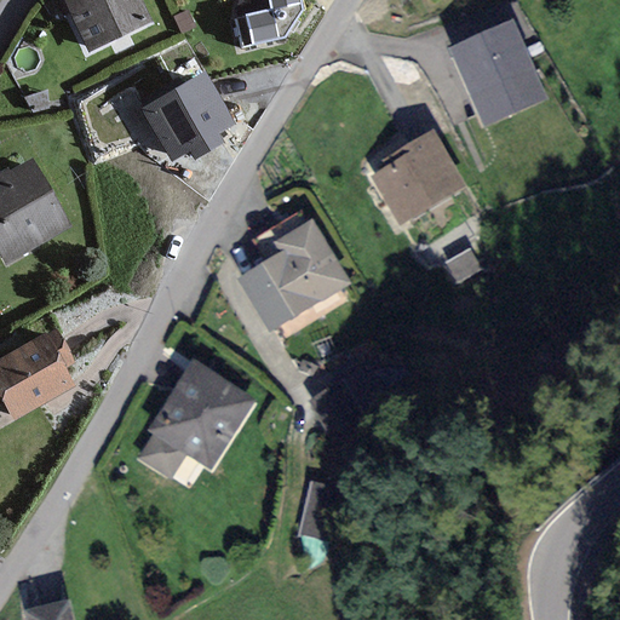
[(148,24),(136,0),(63,0),(87,52),(148,24)]
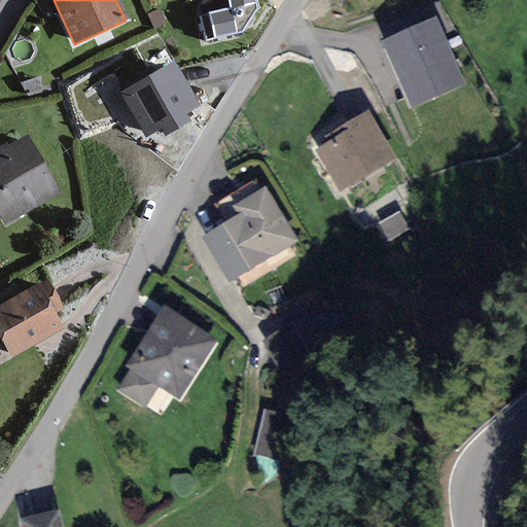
[(237,37),(255,10),(253,0),(226,0),(230,12),(197,20),(202,44),(237,37)]
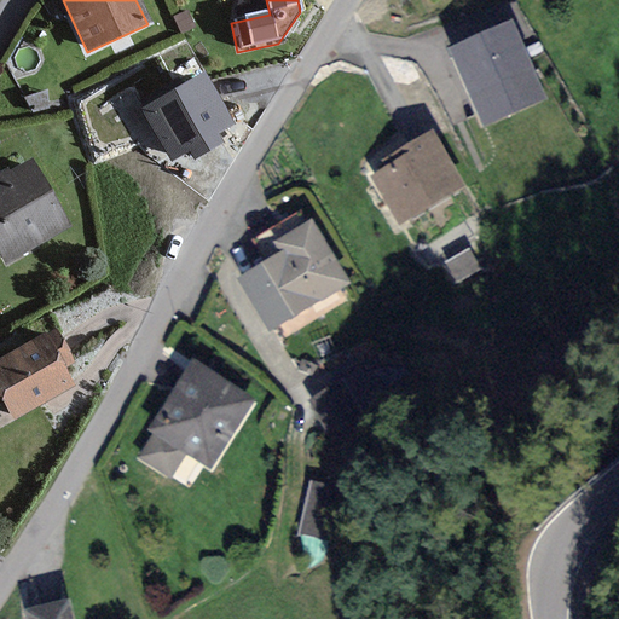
[(545,94),(515,21),(452,46),(482,120),(545,94)]
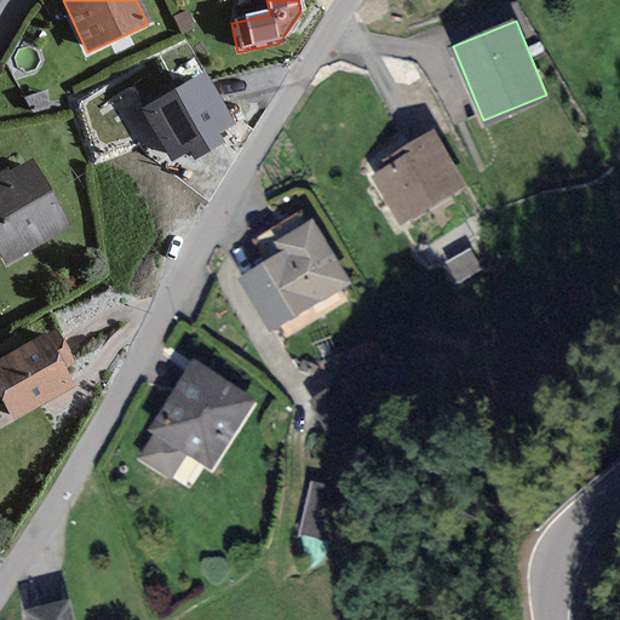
[(171,72),(179,85),(205,69),(196,56),(171,72)]
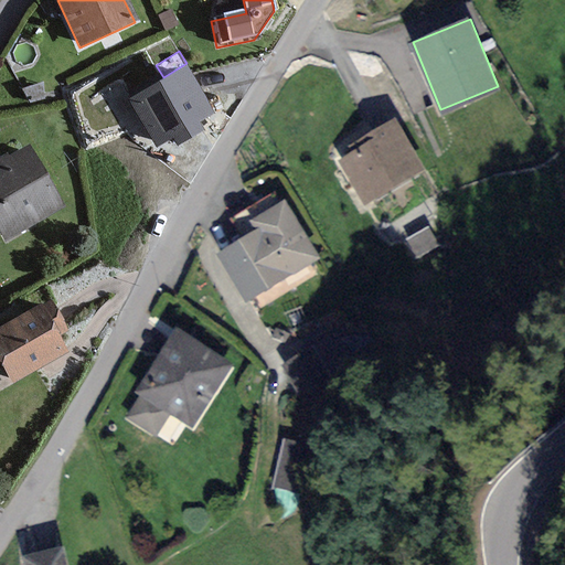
[(210,115),(185,73),(129,103),(152,146),(210,115)]
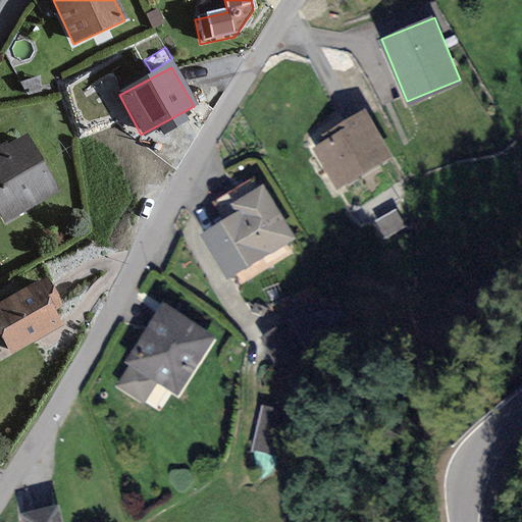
[(390,155),(367,111),(326,133),(329,139),(318,145),(337,183),(390,155)]
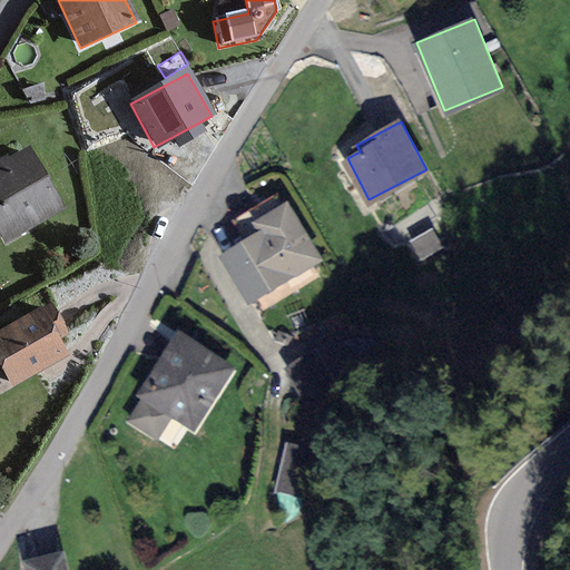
[(60,212),(27,151),(0,166),(0,239),(2,243),(60,212)]
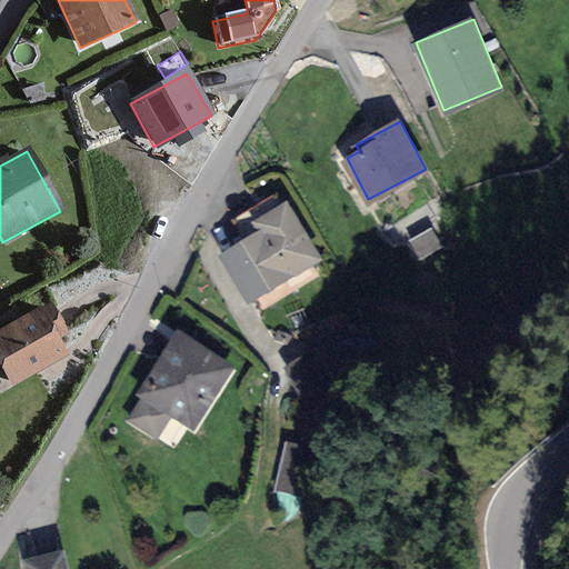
[(318,257),(287,200),(250,221),(257,233),(223,252),(248,296),(318,257)]
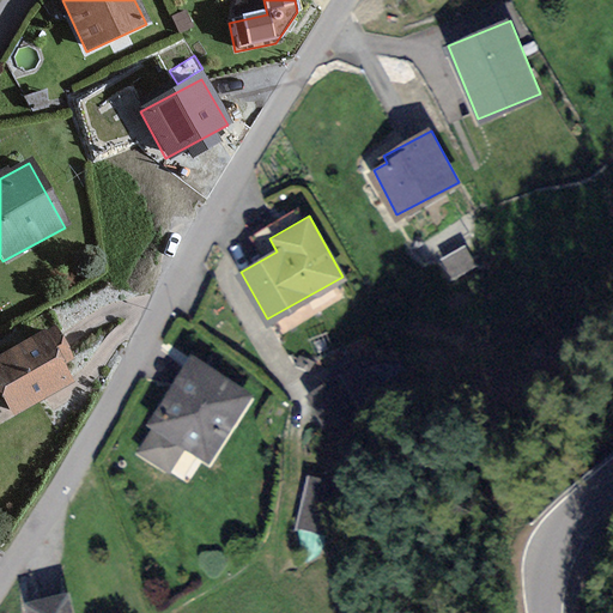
[(67,362),(53,332),(0,358),(0,388),(13,413),(70,384),(60,365),(67,362)]
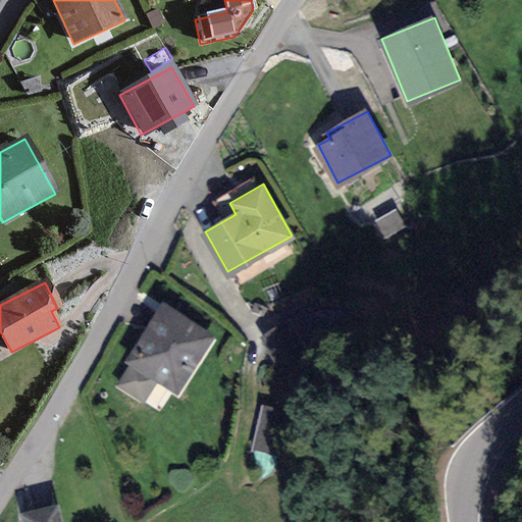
[(210,332),(159,303),(126,362),(129,364),(119,381),(159,404),(169,386),(177,390),(210,332)]
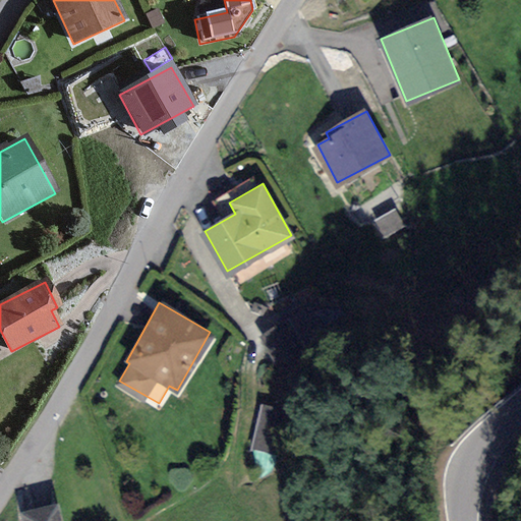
[(280,452),(292,408),(265,401),(253,445),(280,452)]
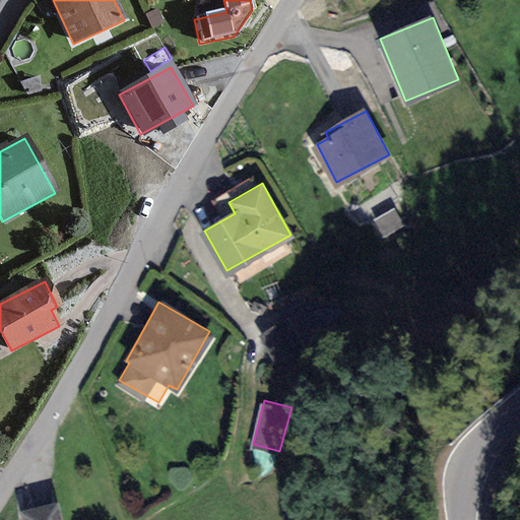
[(61,519),(59,504),(24,511),(25,519),(61,519)]
